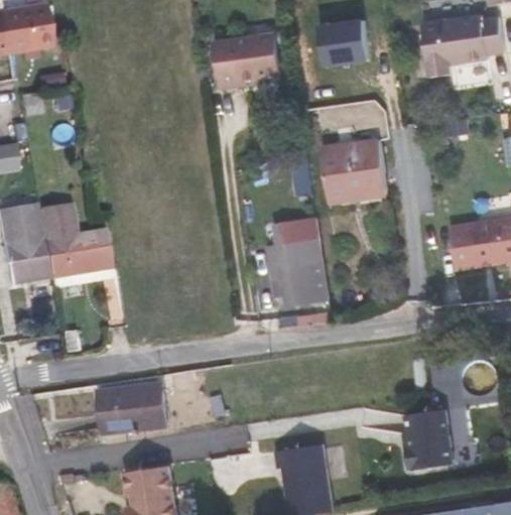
[(41,4),(0,10),(0,54),(48,47),(41,4)]
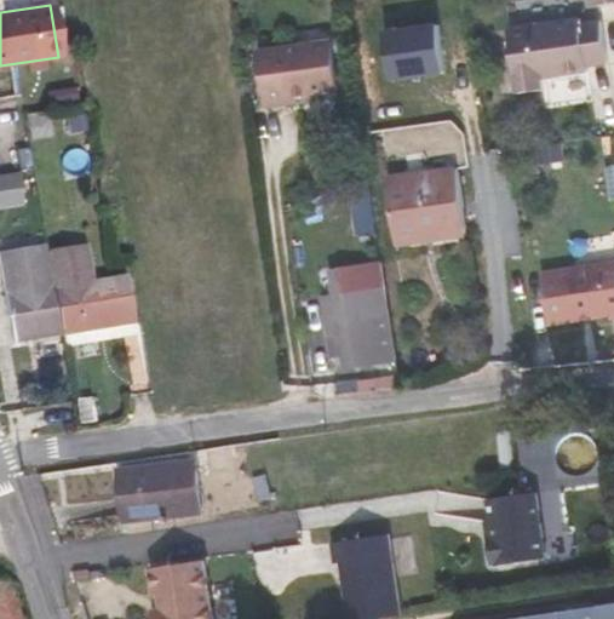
[(578,26),(578,19),(505,30),(515,93),(540,90),(537,67),(537,63),(554,61),(555,64),(583,61),(583,58),(602,56),(597,23),(578,26)]
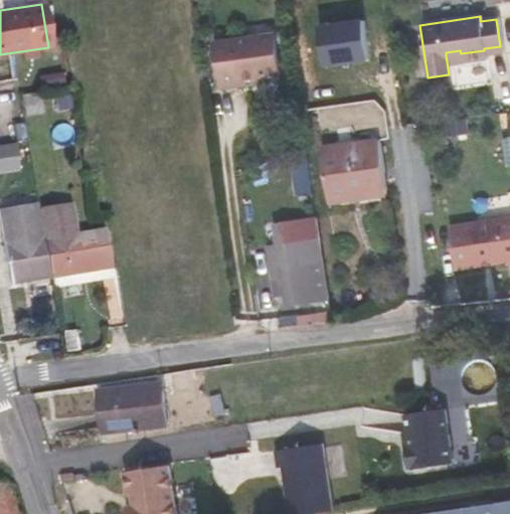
[(272,30),(210,38),(216,84),(260,78),(260,74),(277,71),(272,30)]
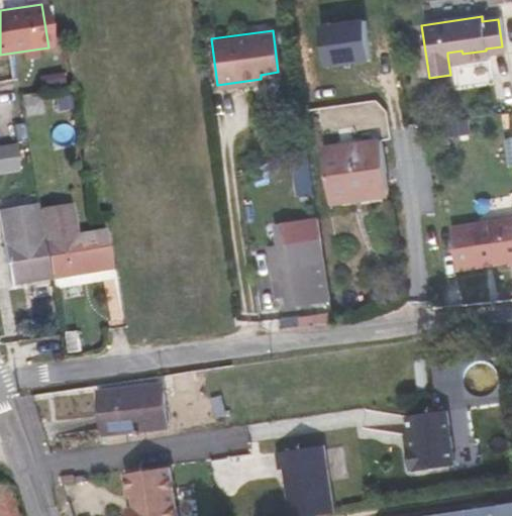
[(38,106),(36,93),(15,96),(17,110),(38,106)]
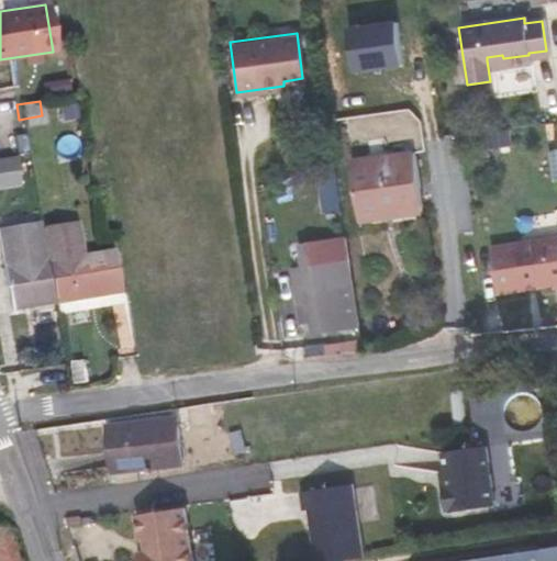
[(20,126),(23,141),(32,138),(29,125),(20,126)]
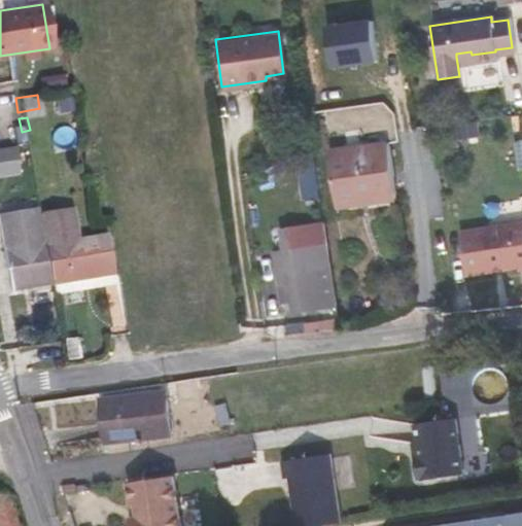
[(391,201),(385,142),(327,151),(335,204),(360,201),(361,205),(391,201)]
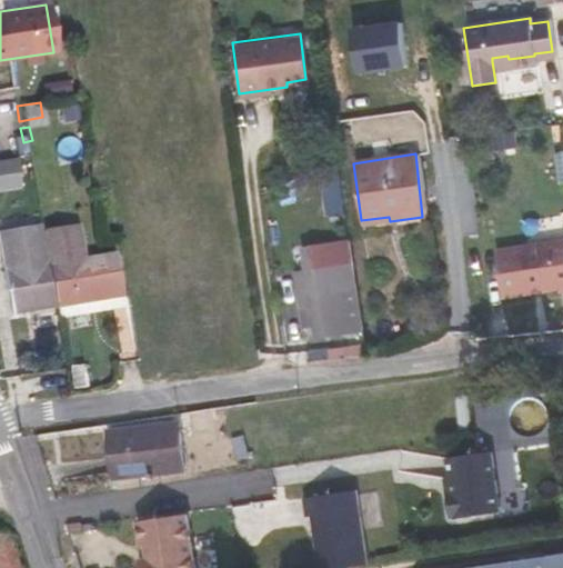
[(48,305),(34,228),(0,233),(0,248),(10,311),(48,305)]
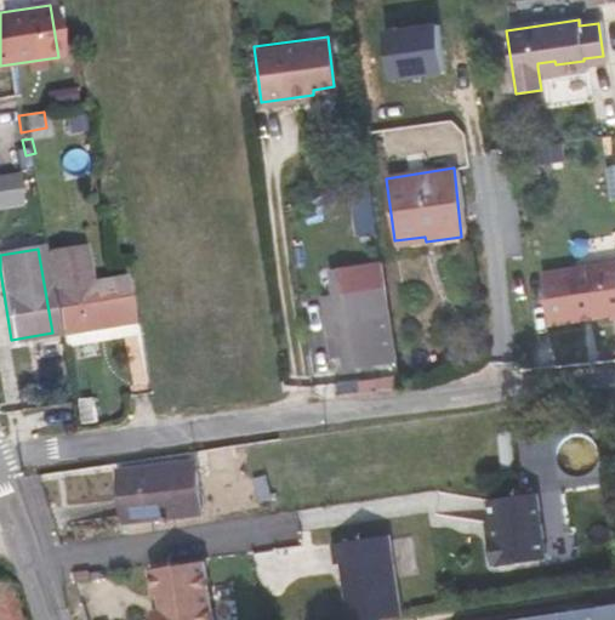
[(45,265),(57,335),(131,322),(124,277),(84,284),(79,260),(45,265)]
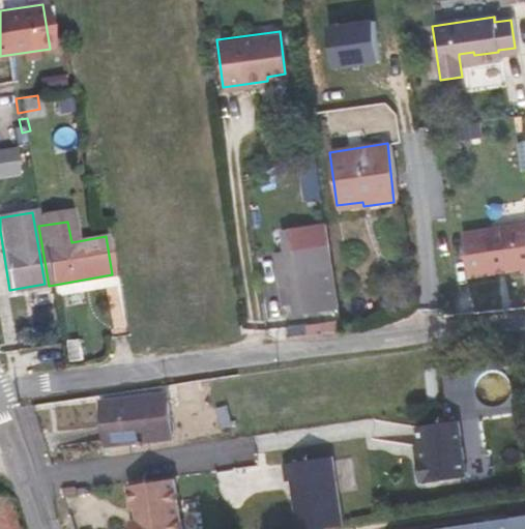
[(524,223),(459,233),(465,277),(517,271),(518,274),(524,272),(524,223)]
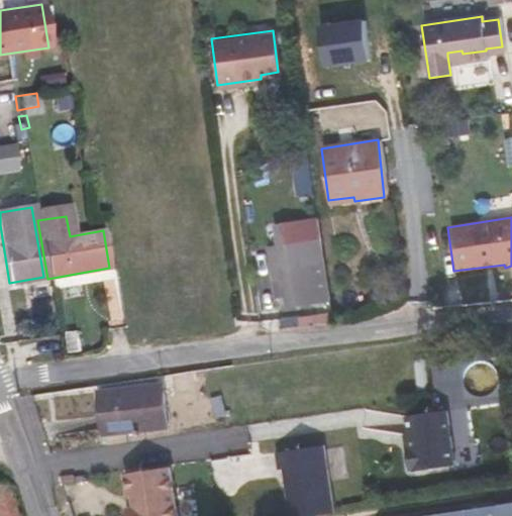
[(310,293),(326,291),(322,265),(307,266),(303,241),(281,244),(284,266),(280,271),(280,274),(281,276),(283,278),(283,280),(286,295),(286,298),(284,299),(283,302),(284,305),(285,306),(288,307),(290,307),(292,305),(293,304),(311,301),(310,293)]
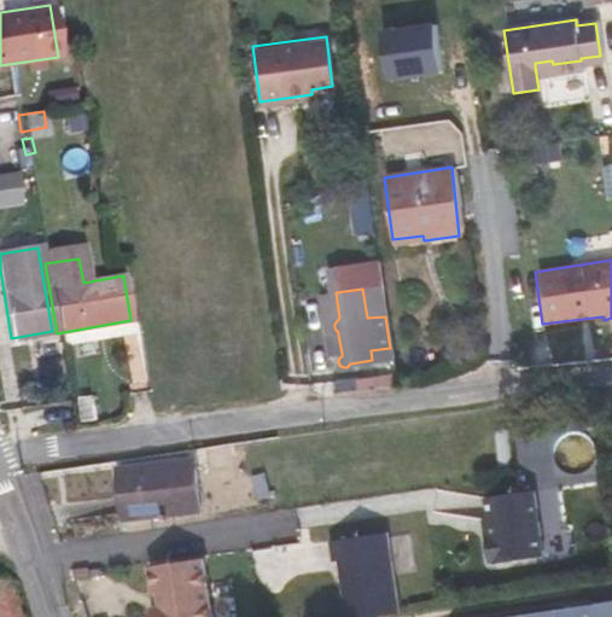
[(327,354),(342,353),(338,335),(325,337),(327,354)]
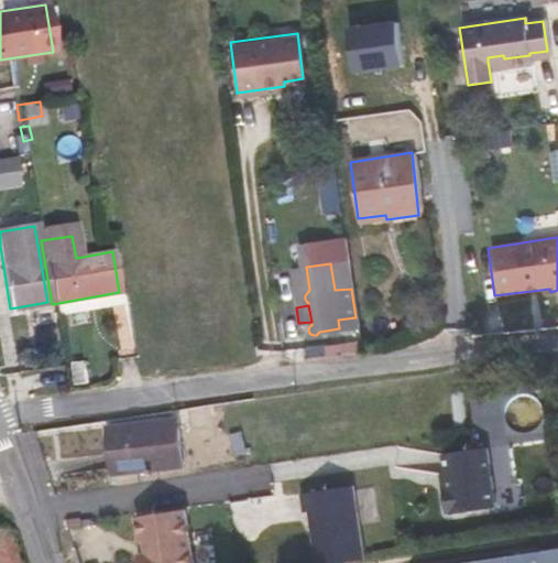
[(467,432),(460,390),(448,391),(453,433),(467,432)]
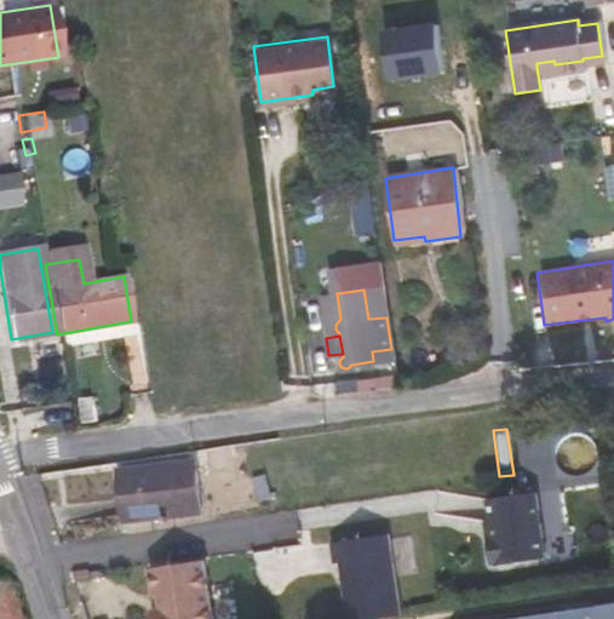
[(199,515),(191,460),(113,470),(119,522),(199,515)]
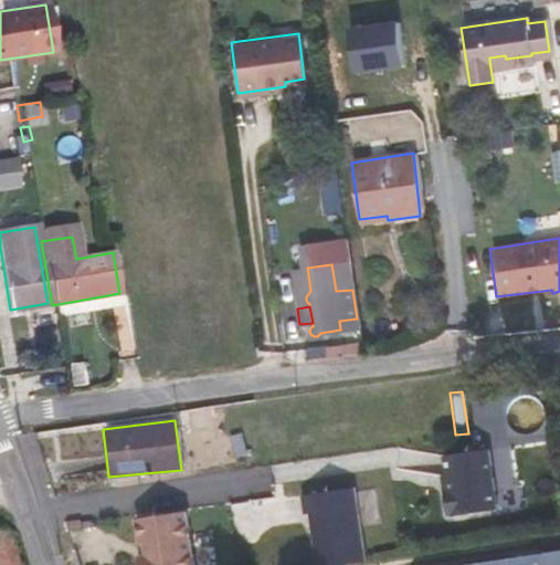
[(495,510),(485,449),(443,456),(448,491),(443,492),(446,514),(452,513),(452,516),(495,510)]
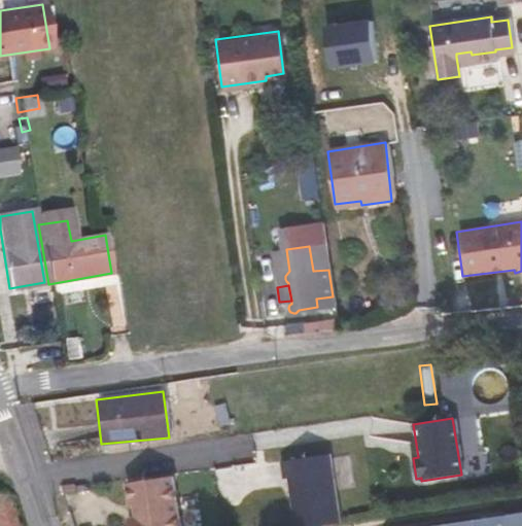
[(319,525),(339,523),(327,454),(280,462),(283,480),(287,479),(296,525),(319,525)]
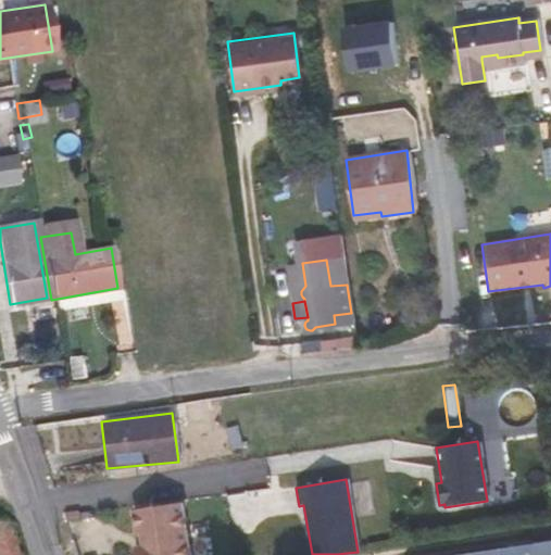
[(188,554),(180,503),(132,511),(136,534),(141,533),(143,547),(138,549),(135,549),(136,554),(188,554)]
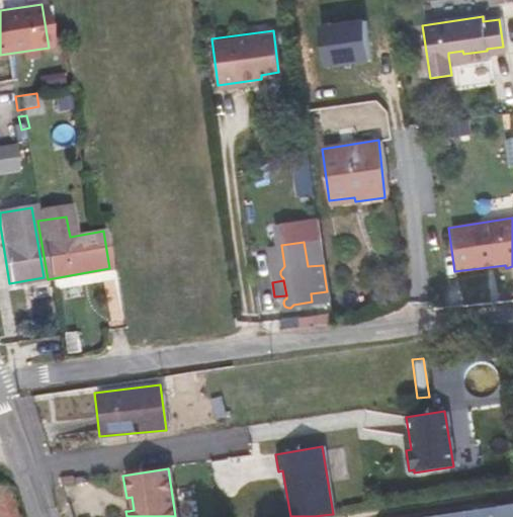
[(512,516),(512,506),(438,516),(512,516)]
